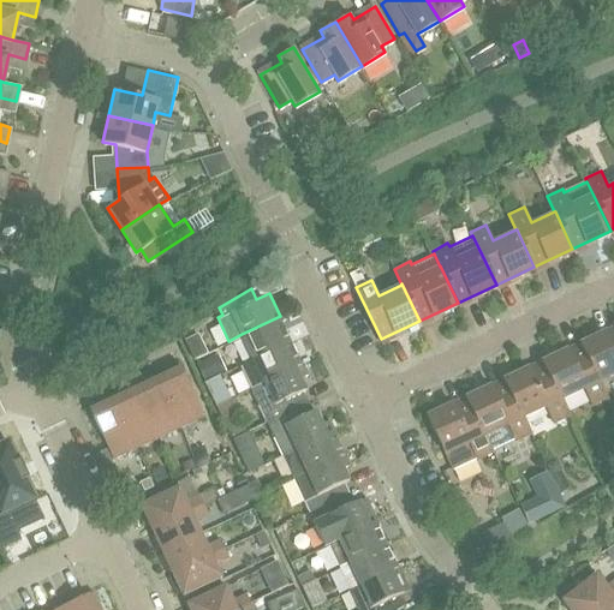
[(242,334),(252,357),(288,340),(278,318),(280,317),(280,316),(242,334)]
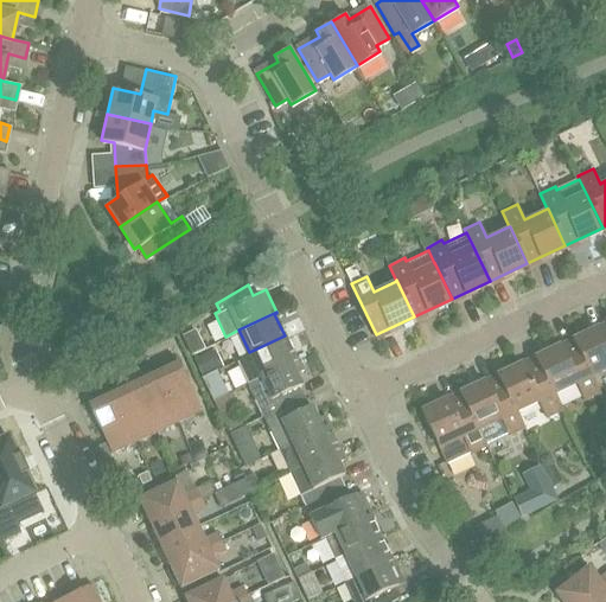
[(605,321),(573,338),(591,373),(605,365),(605,321)]
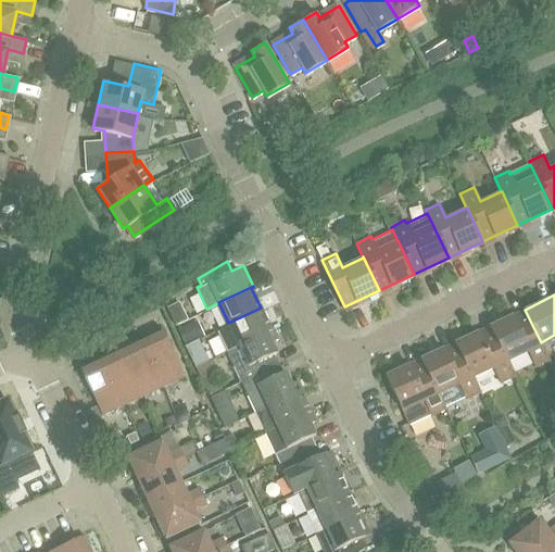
[(273,327),(273,326),(270,327),(261,308),(228,323),(221,327),(216,329),(226,349),(273,327)]
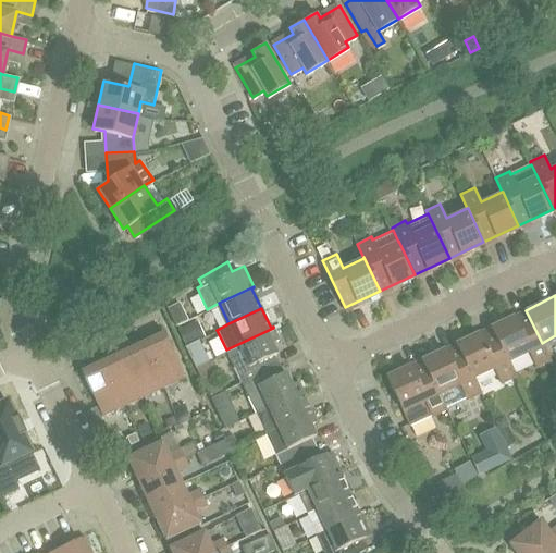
[(526,310),(491,327),(507,359),(528,349),(534,364),(548,357),(542,343),(526,310)]
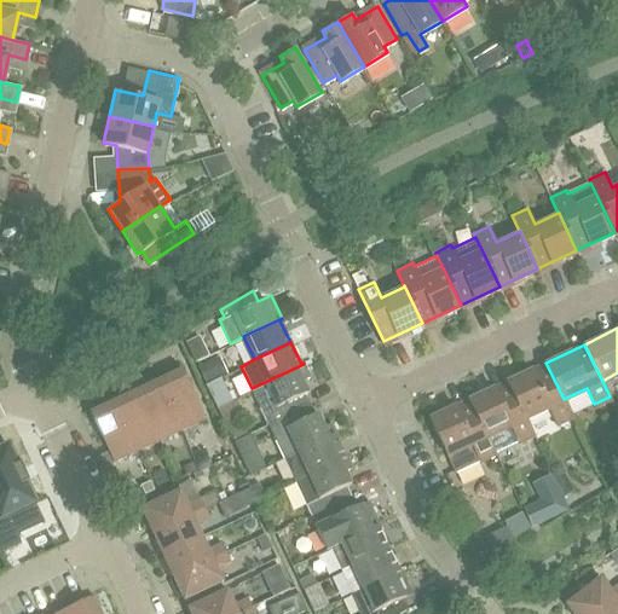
[(219,376),(221,375),(224,374),(215,355),(196,364),(206,382),(208,382),(219,376)]
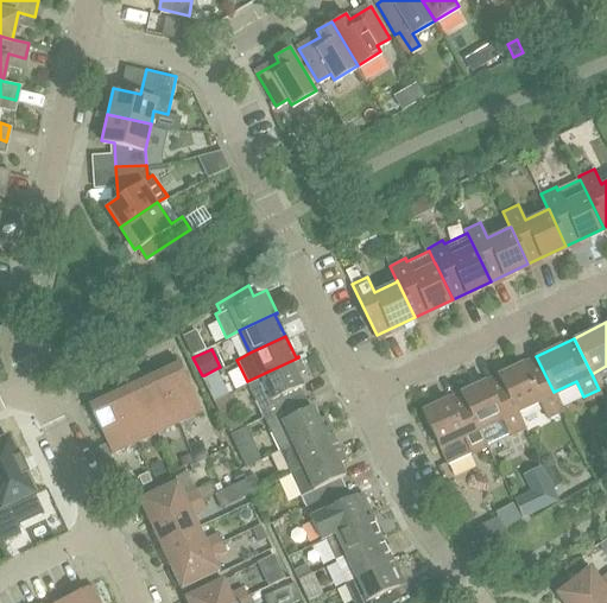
[(176,356),(153,367),(178,419),(201,408),(176,356)]
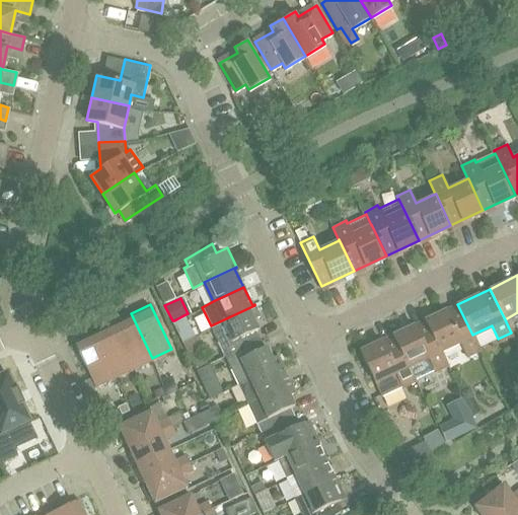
[(478,348),(472,335),(457,304),(425,319),(440,350),(441,350),(459,341),(466,354),(478,348)]
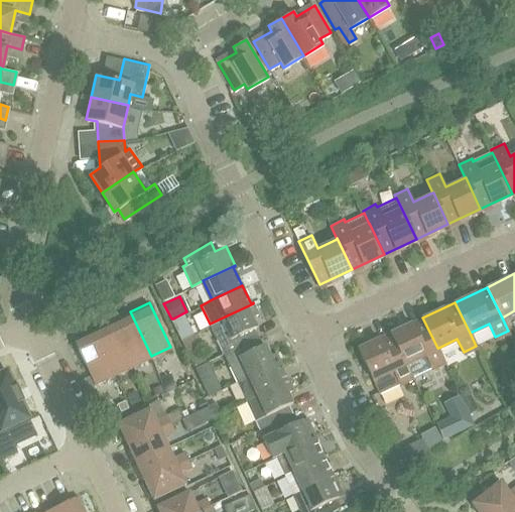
[(257,312),(253,303),(210,324),(223,352),(253,338),(249,330),(256,326),(251,315),(257,312)]
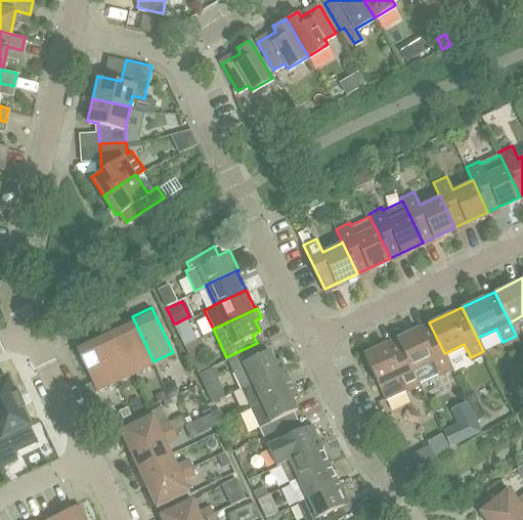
[(110,319),(134,371),(154,361),(132,316),(121,322),(118,315),(110,319)]
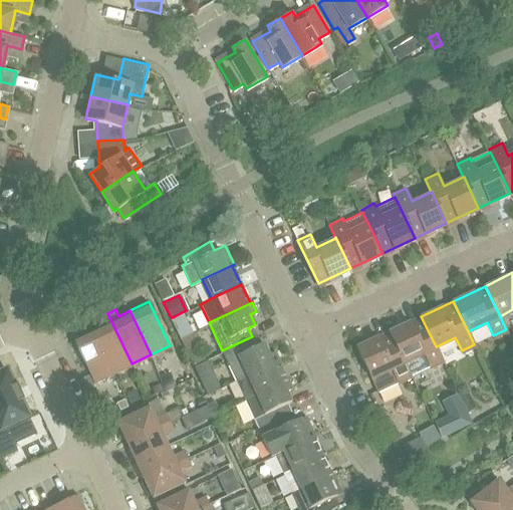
[(171,317),(174,325),(187,319),(184,311),(182,312),(173,317),(171,317)]
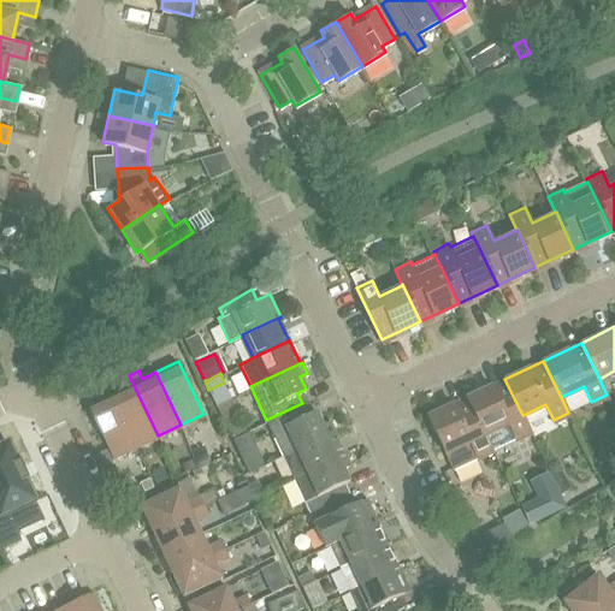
[(124,386),(111,393),(136,446),(158,435),(129,375),(120,379),(124,386)]
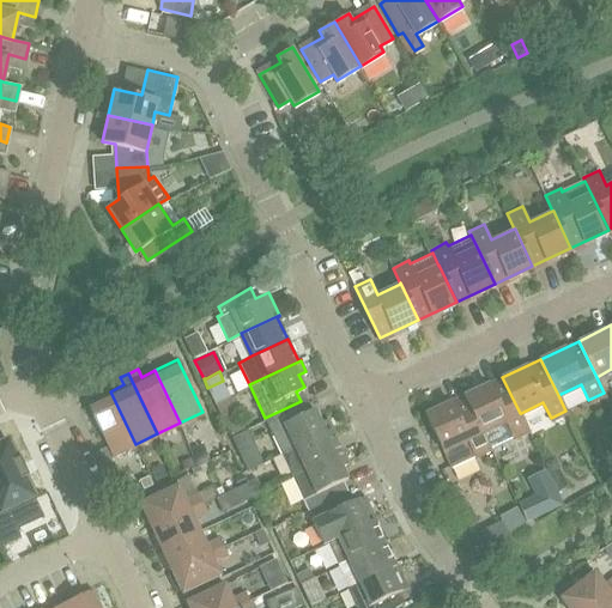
[(502,377),(465,395),(482,432),(483,431),(506,420),(513,436),(528,429),(521,413),(520,413),(502,377)]
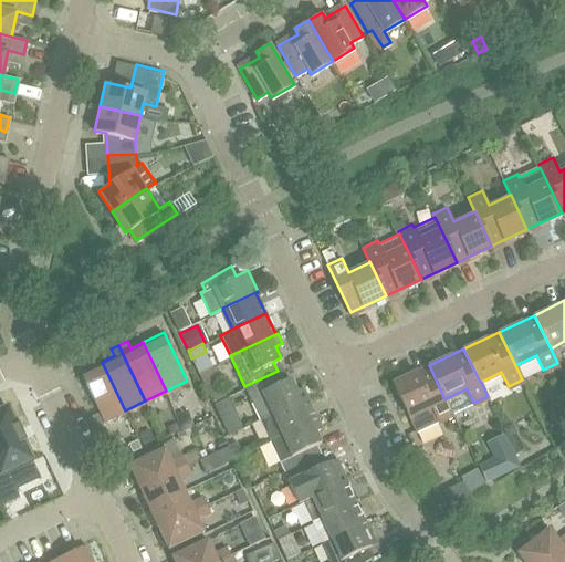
[(104,420),(125,410),(102,362),(81,372),(104,420)]
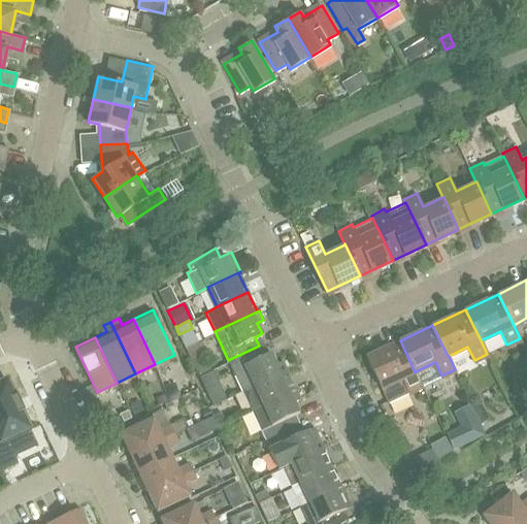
[(422,385),(416,371),(415,372),(400,340),(366,356),(388,401),(422,385)]
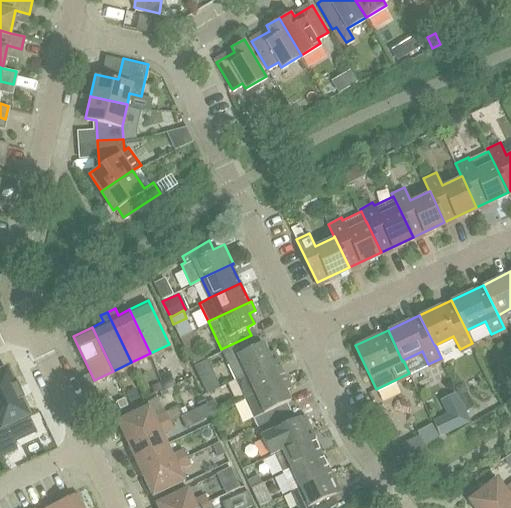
[(235,378),(246,372),(278,357),(273,348),(267,351),(262,341),(255,344),(251,335),(221,349),(235,378)]
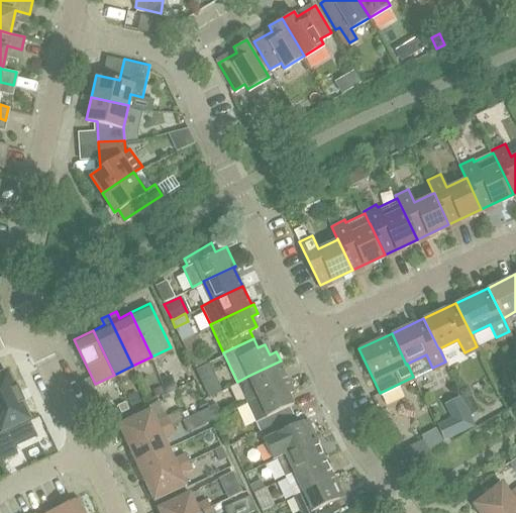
[(193,368),(207,361),(203,353),(200,346),(187,352),(193,368)]
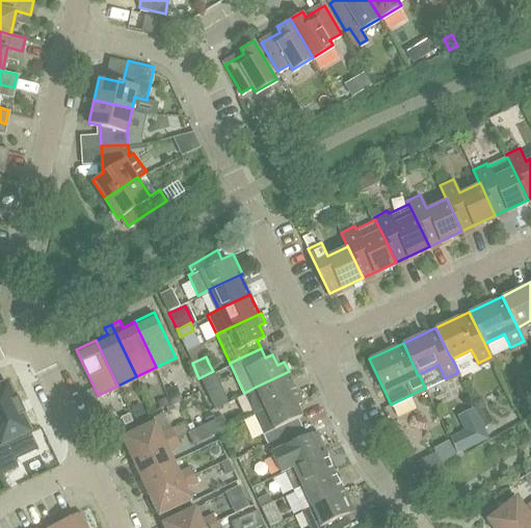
[(206,389),(219,383),(214,371),(201,378),(206,389)]
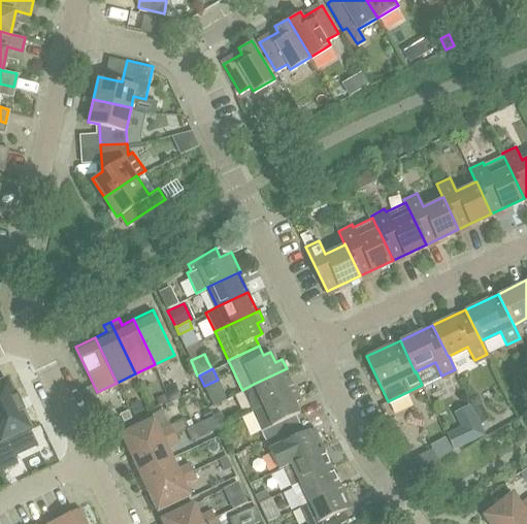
[(287,368),(254,384),(242,390),(251,407),(262,402),(289,391),(281,372),(287,369),(287,368)]
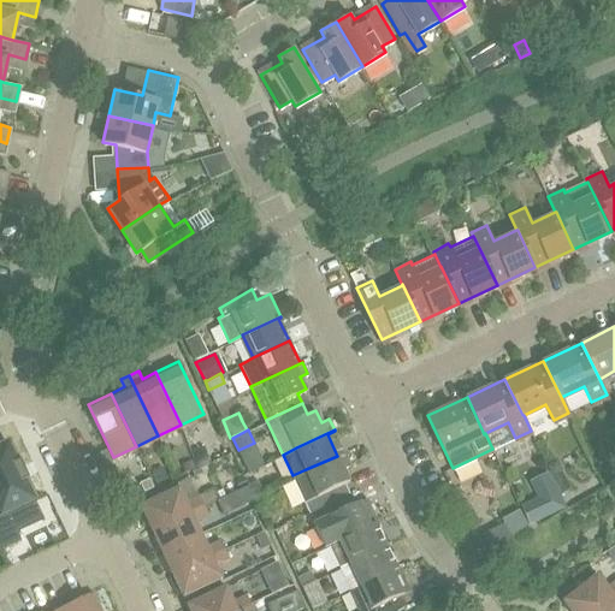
[(7,510),(35,498),(25,479),(29,478),(21,458),(17,461),(7,442),(0,445),(0,547),(21,538),(16,527),(7,510)]
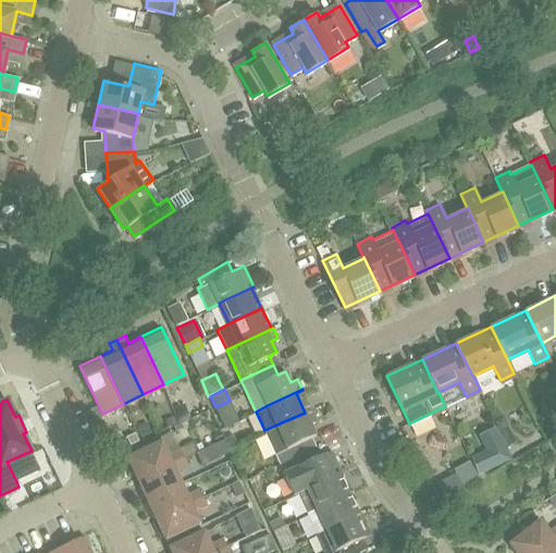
[(183,401),(173,405),(180,418),(189,414),(183,401)]
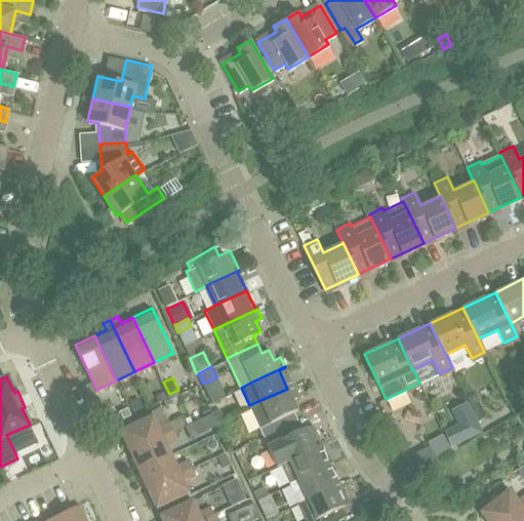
[(514,385),(504,390),(509,400),(520,394),(514,385)]
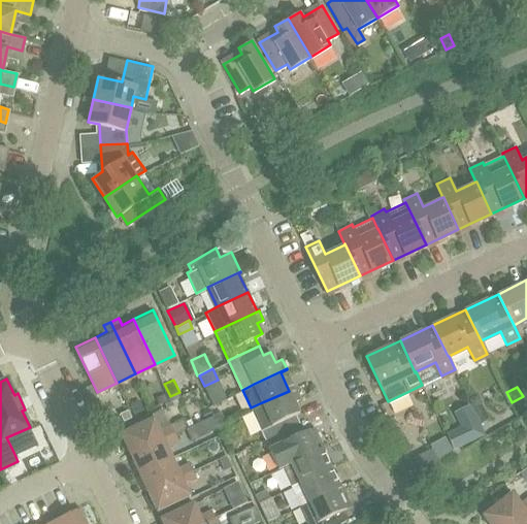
[(289,391),(262,402),(251,407),(265,438),(299,422),(295,413),(299,411),(294,400),(300,397),(295,388),(289,391)]
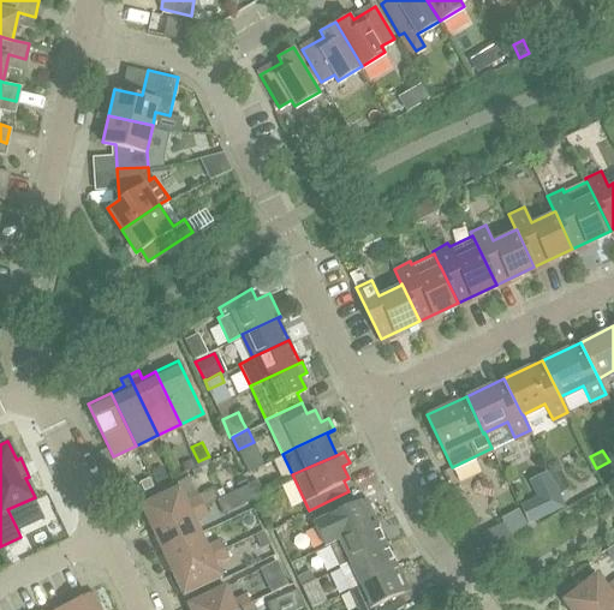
[(191,458),(182,461),(184,468),(195,465),(191,458)]
